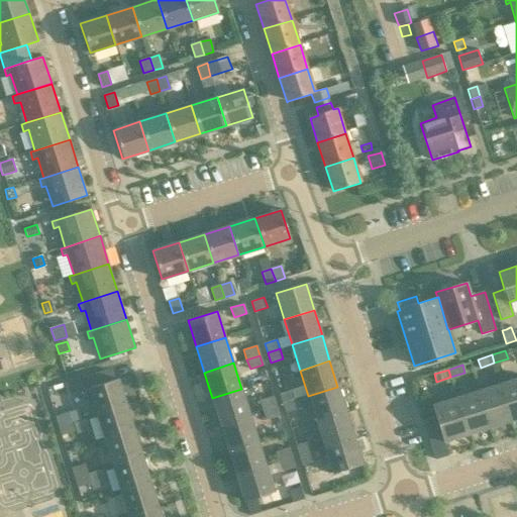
[(96,414),(125,405),(117,378),(88,388),(96,414)]
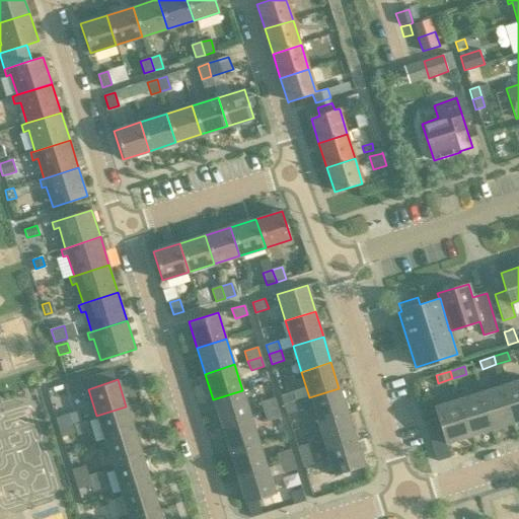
[(518,380),(503,385),(515,423),(518,421),(518,380)]
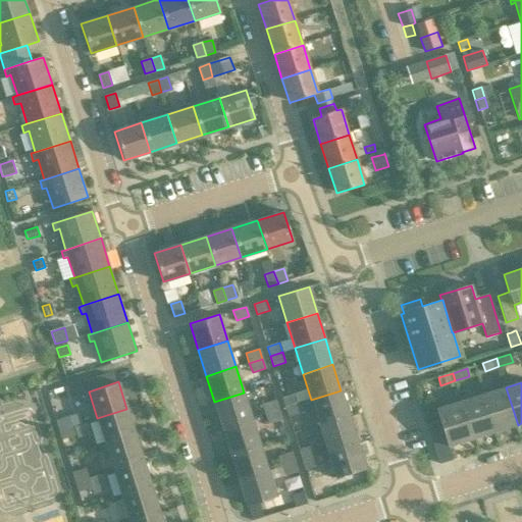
[(496,432),(518,425),(506,387),(483,395),(496,432)]
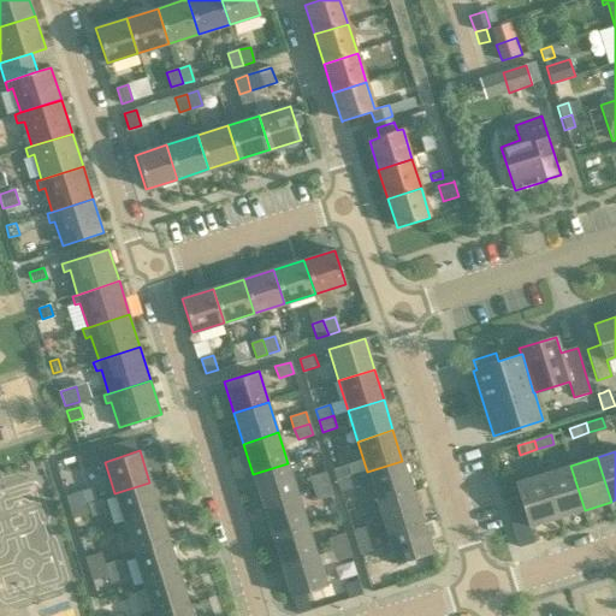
[(367,472),(377,502),(412,491),(402,461),(367,472)]
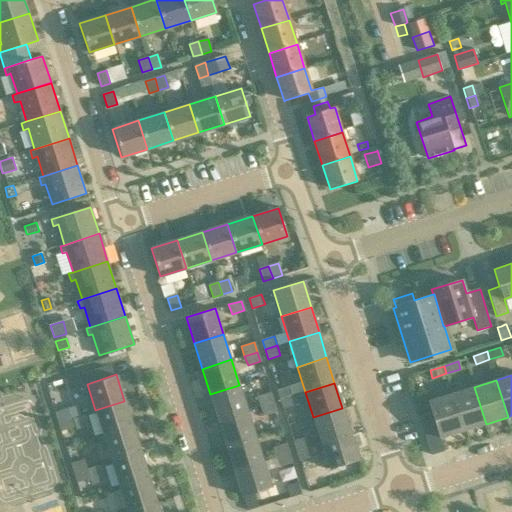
[(218,419),(247,410),(239,385),(210,394),(218,419)]
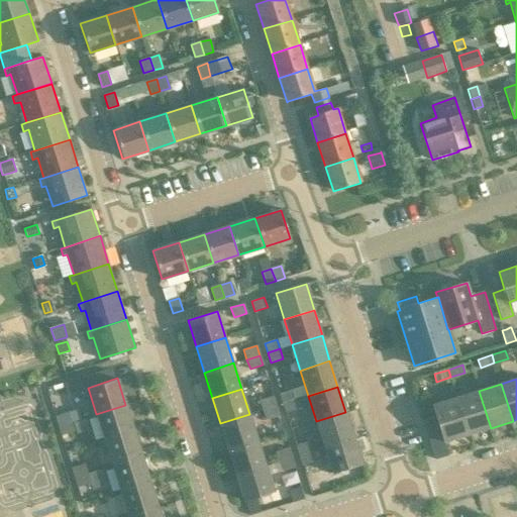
[(283,404),(296,400),(293,390),(280,394),(283,404)]
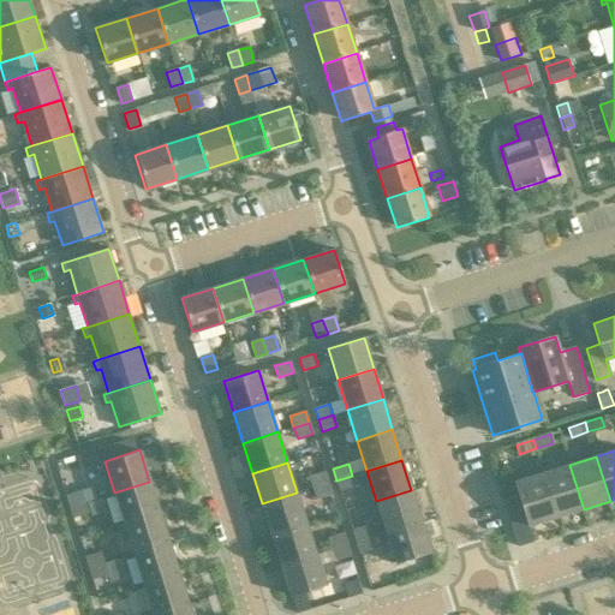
[(556,518),(584,509),(569,465),(543,475),(556,518)]
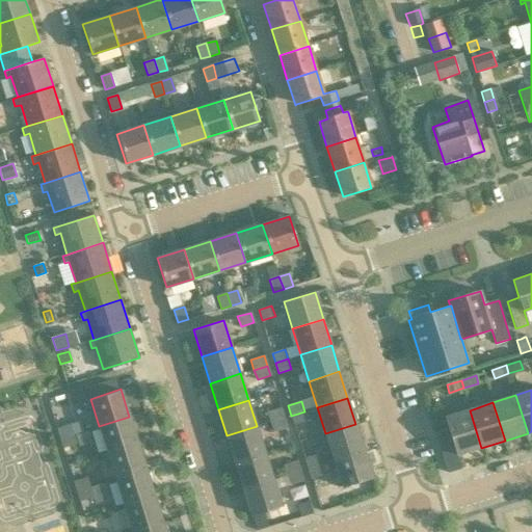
[(270,422),(284,418),(281,407),(267,411),(270,422)]
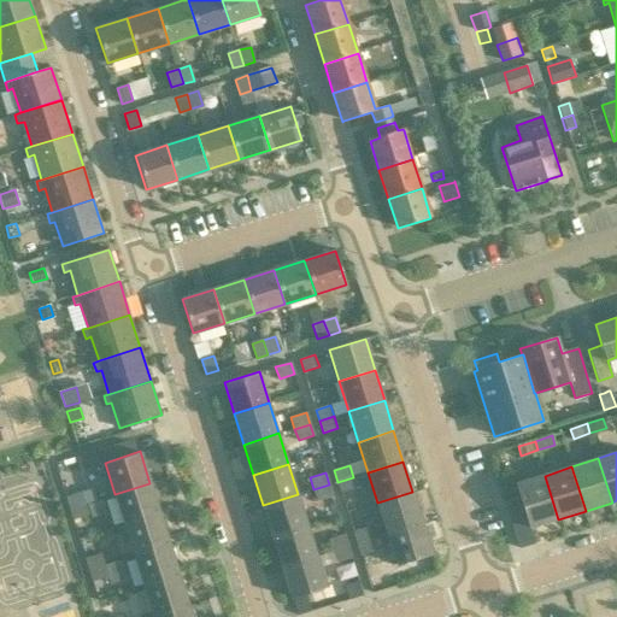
[(532,528),(558,519),(545,476),(517,485),(521,498),(505,503),(519,548),(536,544),(532,528)]
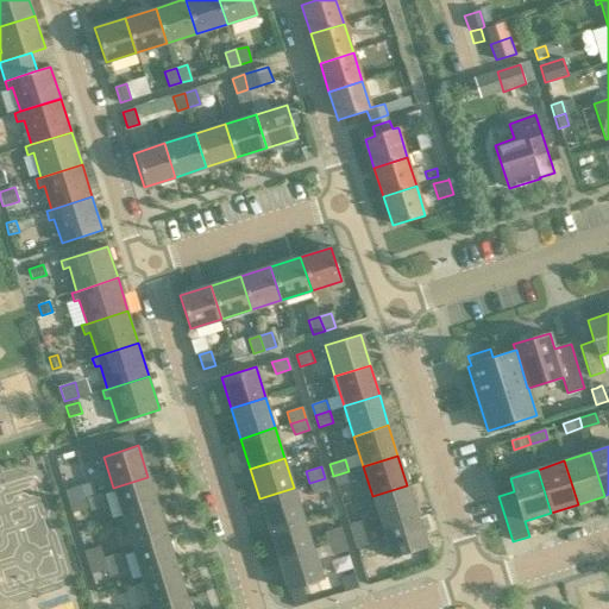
[(349,471),(333,476),(337,487),(352,482),(349,471)]
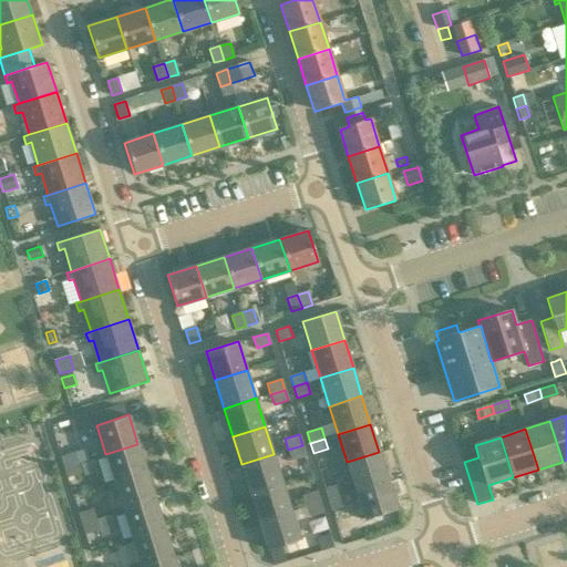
[(114,483),(146,472),(137,444),(105,454),(114,483)]
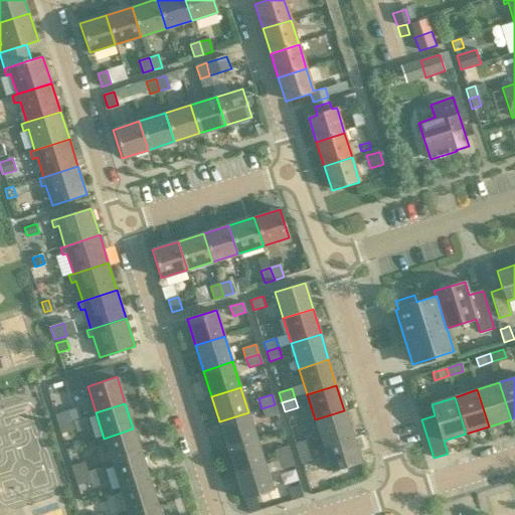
[(275,404),(262,408),(265,418),(278,414),(275,404)]
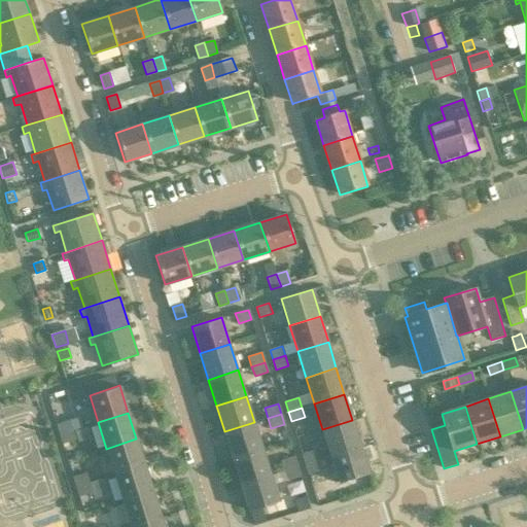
[(59,434),(72,430),(69,420),(56,424),(59,434)]
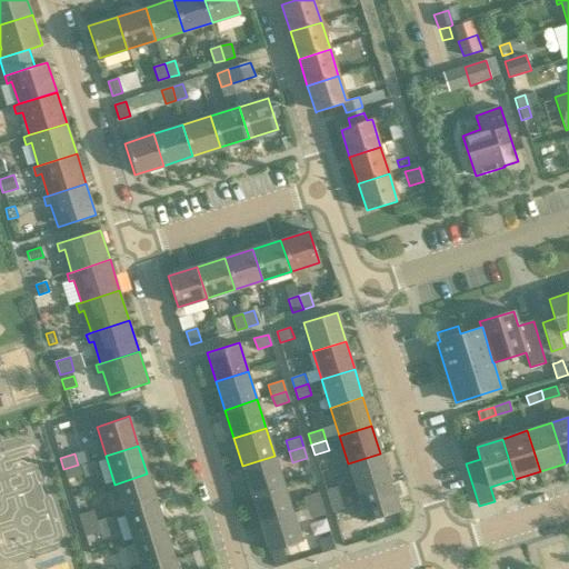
[(348,463),(357,492),(389,482),(380,453),(348,463)]
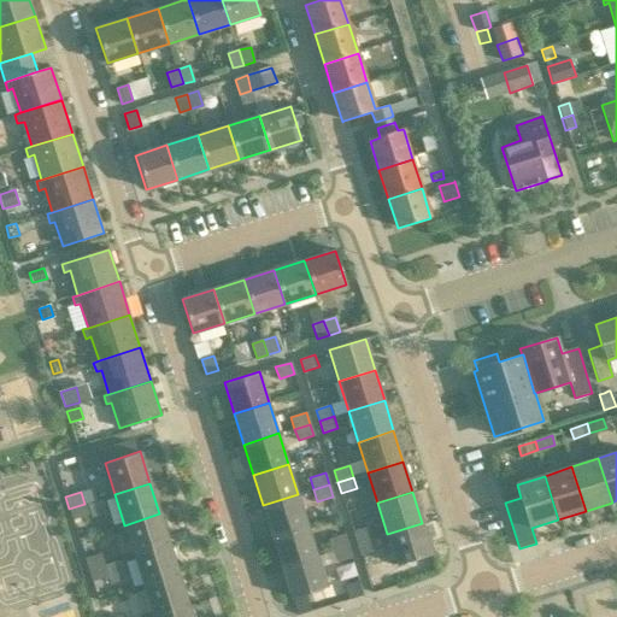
[(272,536),(307,526),(298,494),(263,505),(272,536)]
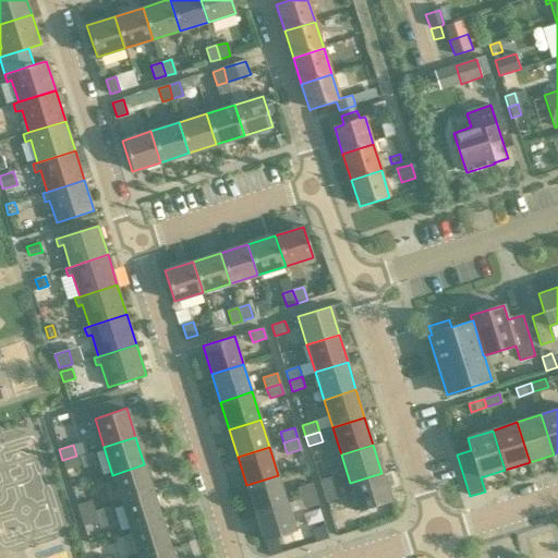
[(80,465),(76,456),(62,460),(65,470),(80,465)]
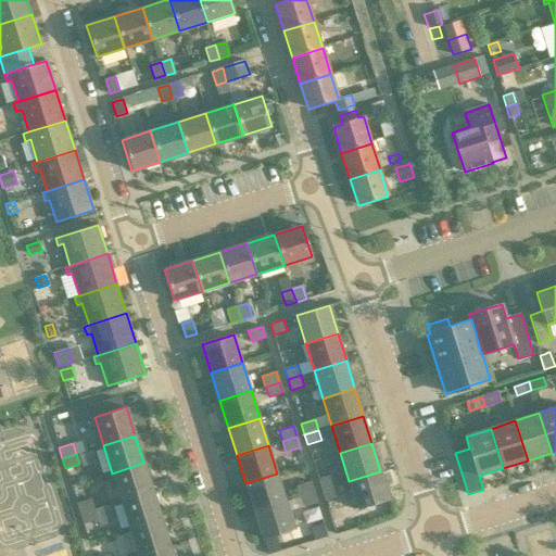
[(121,501),(153,491),(143,463),(112,474),(121,501)]
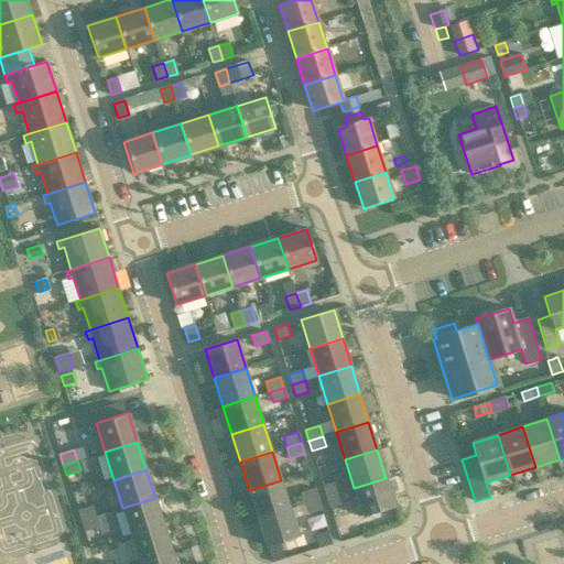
[(386,478),(354,488),(362,517),(394,507),(386,478)]
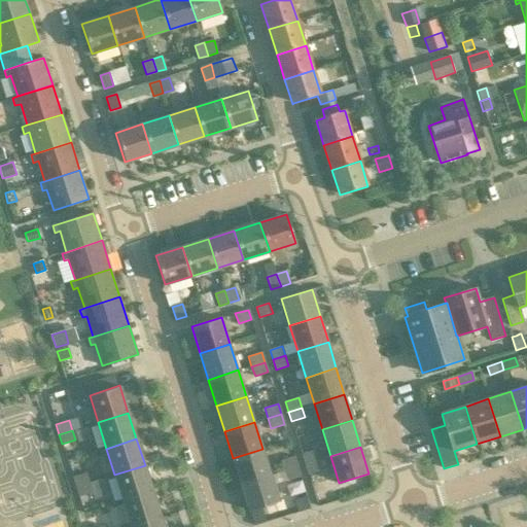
[(241,484),(271,475),(262,449),(233,458),(241,484)]
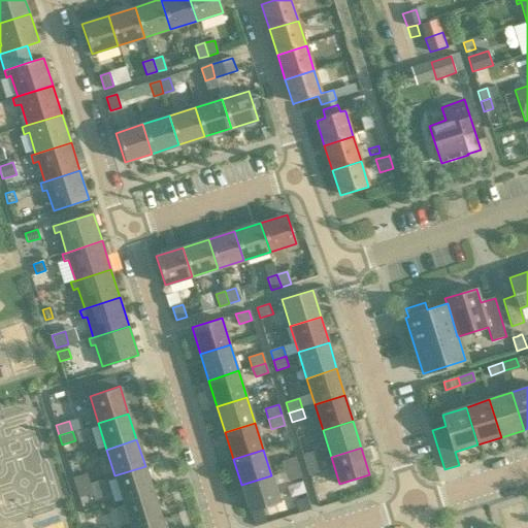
[(306,464),(319,460),(316,451),(303,455),(306,464)]
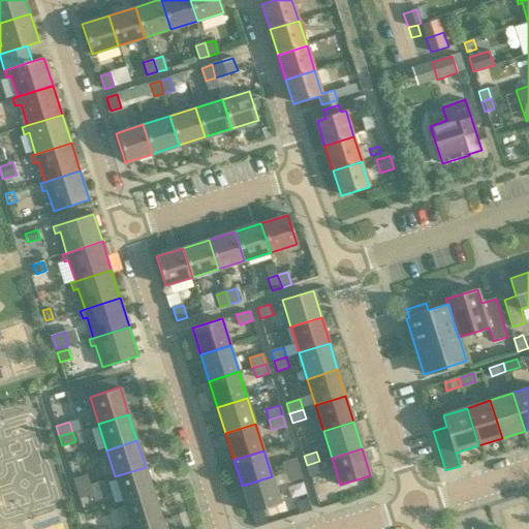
[(285,472),(298,468),(294,458),(282,462),(285,472)]
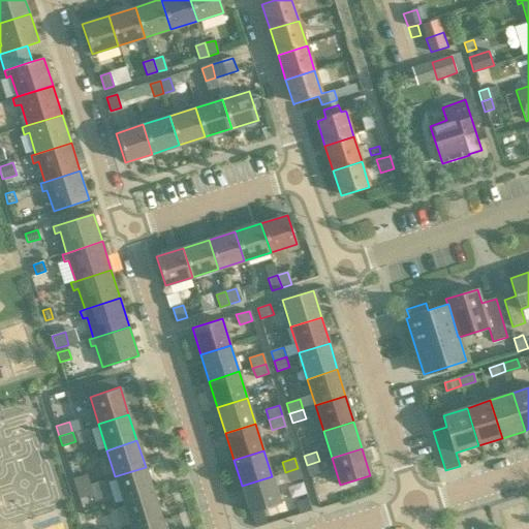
[(322,471),(319,461),(307,465),(310,475),(322,471)]
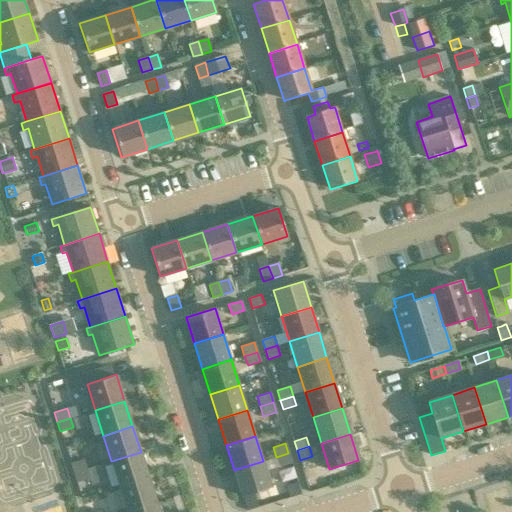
[(119,487),(149,478),(141,452),(111,461),(119,487)]
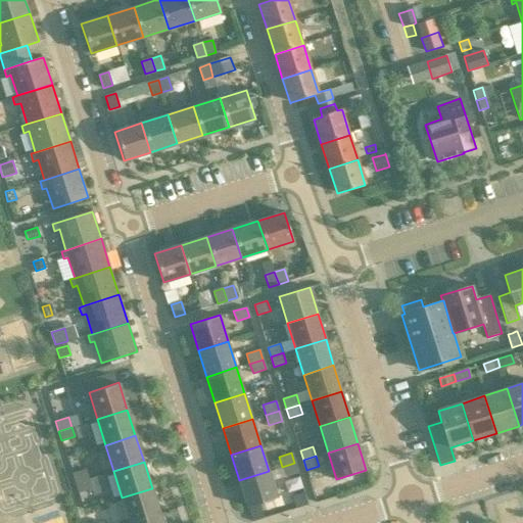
[(297,472),(294,463),(282,467),(285,476),(297,472)]
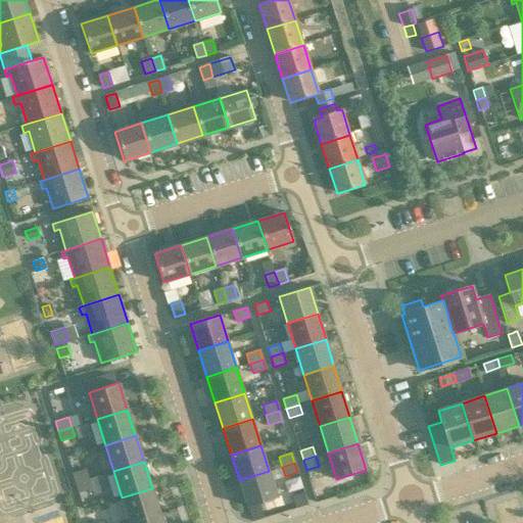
[(72,473),(75,483),(88,479),(85,469),(72,473)]
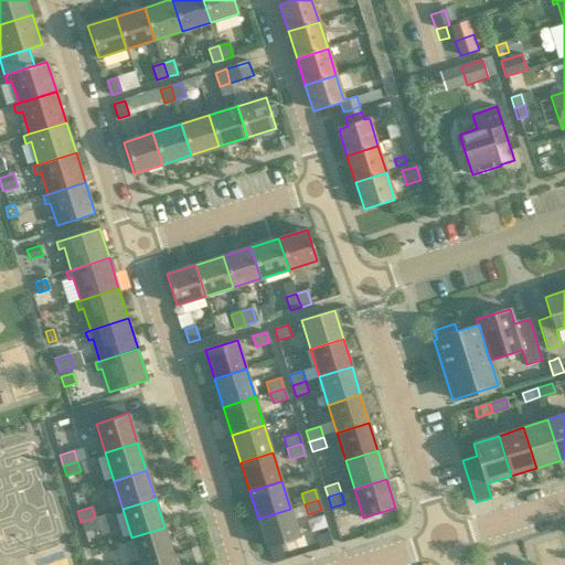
[(299,537),(290,509),(258,519),(267,547),(299,537)]
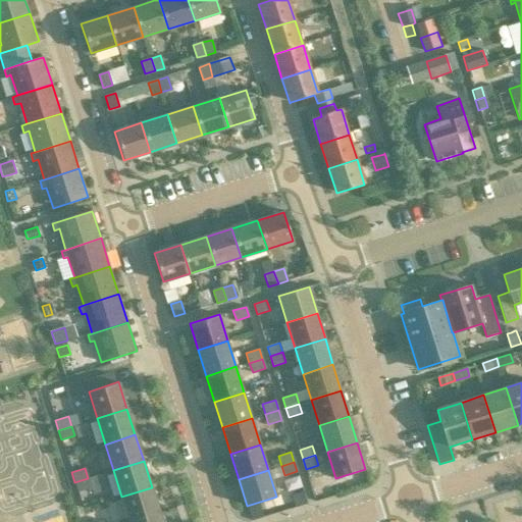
[(88,478),(74,482),(77,491),(91,487),(88,478)]
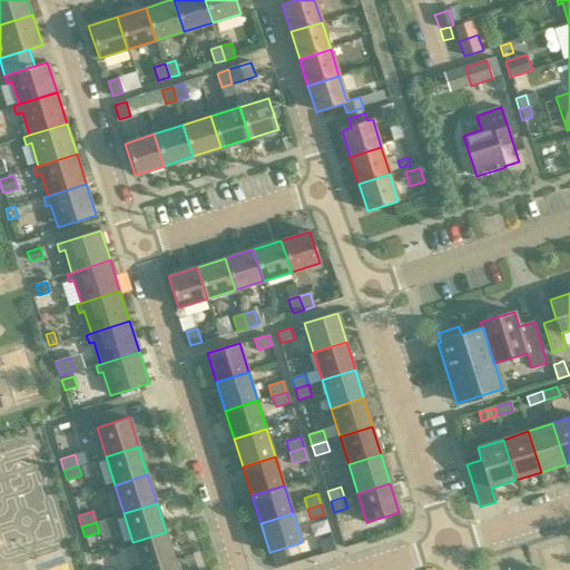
[(141,569),(143,569),(175,560),(166,532),(133,542),(141,569)]
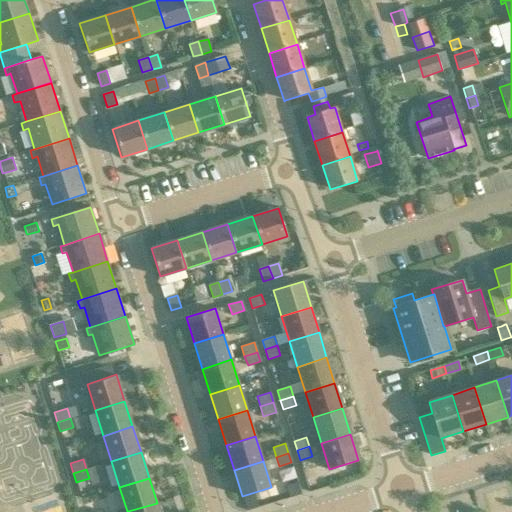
[(159,511),(157,503),(128,511),(159,511)]
